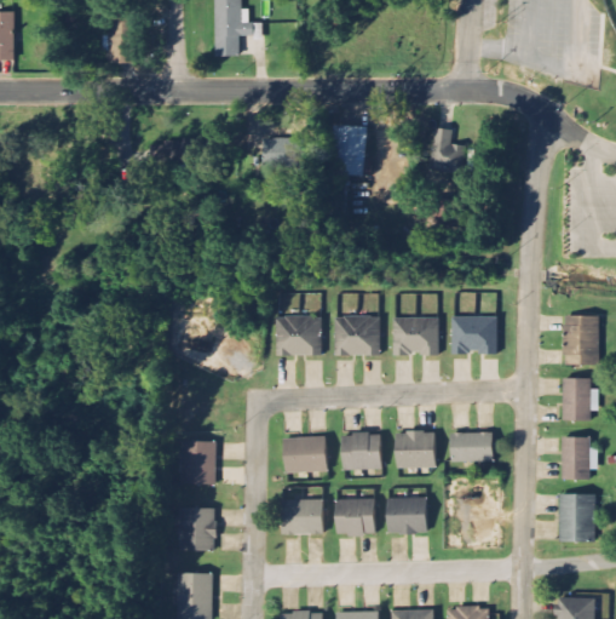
[(213,0),(214,56),(239,56),(239,38),(262,36),(262,22),(247,22),(247,9),(241,9),(240,0),(213,0)]
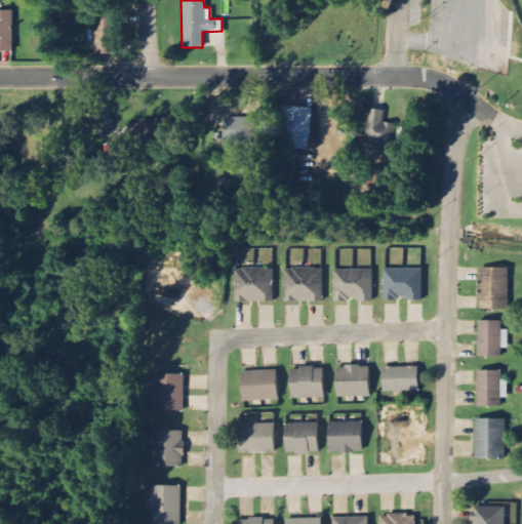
[(10,9),(0,9),(0,50),(10,50),(10,9)]
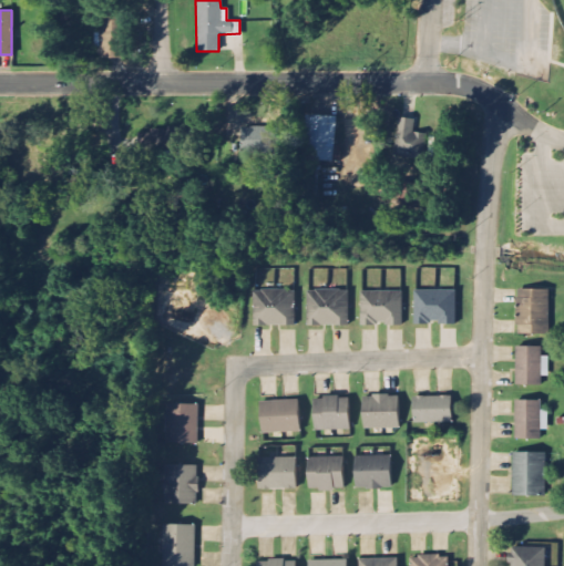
[(334,144),(335,115),(305,114),(303,158),(338,160),(339,144),(334,144)]
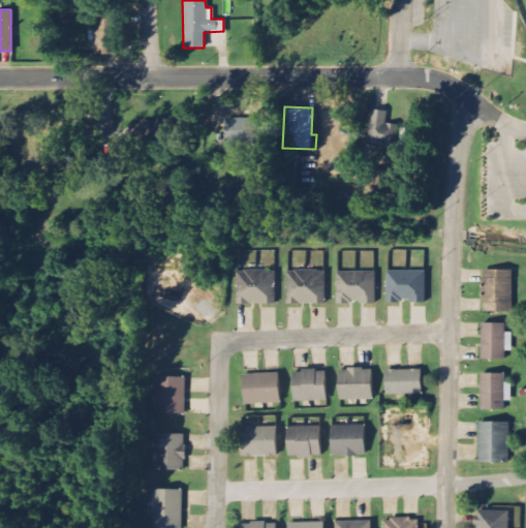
[(396,123),(384,122),(384,110),(369,110),(368,146),(395,147),(396,123)]
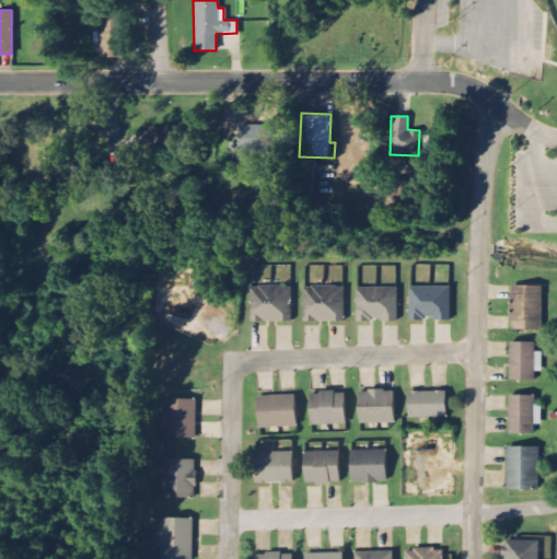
[(239,138),(239,150),(269,151),(270,131),(262,130),(262,139),(239,138)]
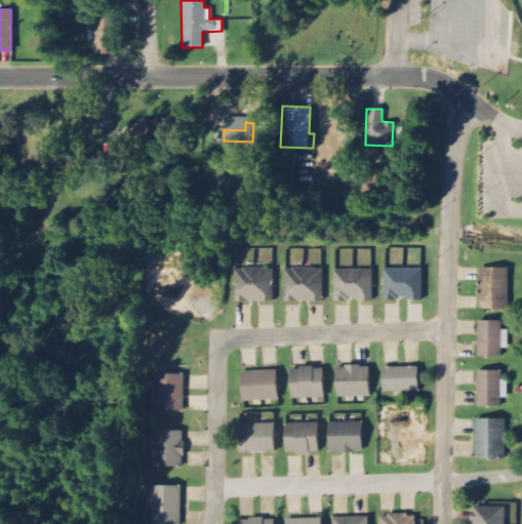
[(233,268),(233,301),(272,300),(271,267),(233,268)]
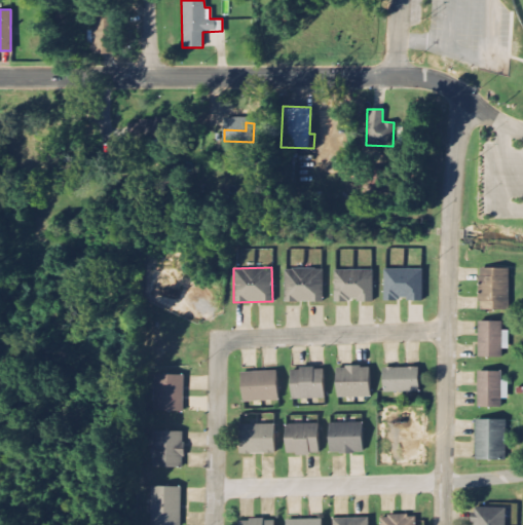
[(283,268),(284,302),(322,301),(322,267),(283,268)]
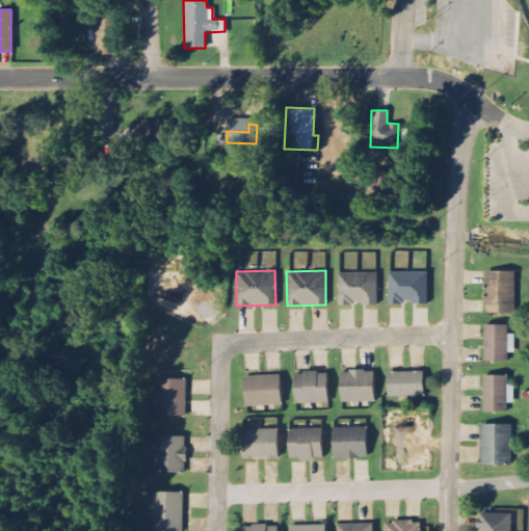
[(513,313),(512,270),(483,271),(483,313),(513,313)]
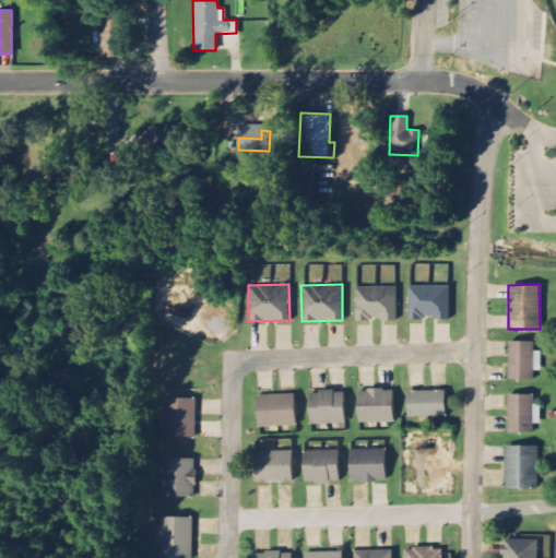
[(448,286),(407,285),(406,318),(447,319),(448,286)]
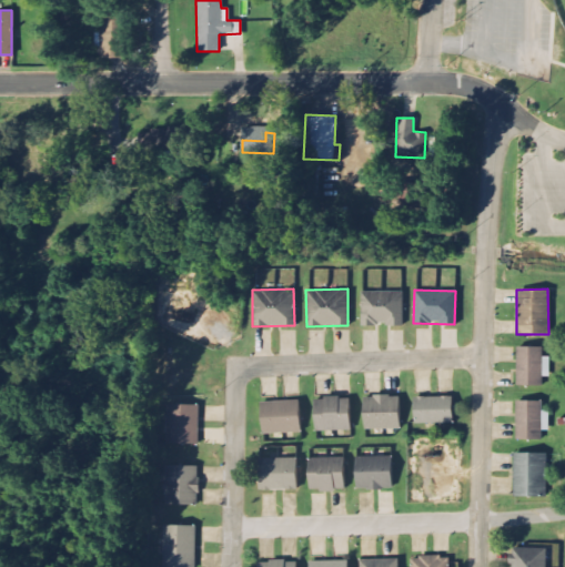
[(360,324),(401,325),(402,292),(360,291),(360,324)]
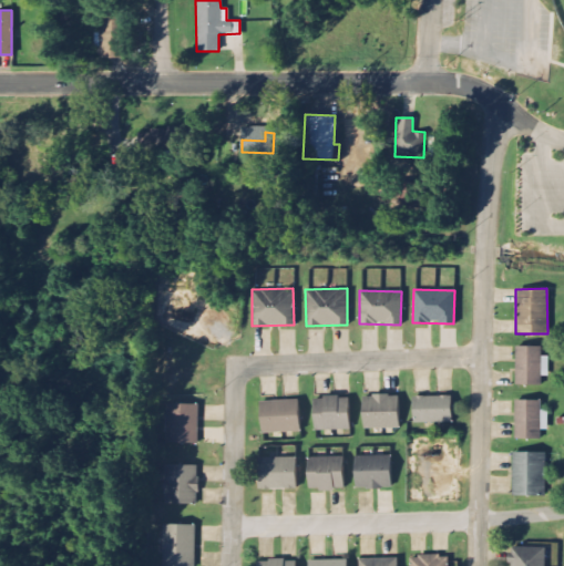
[(514,384),(540,386),(540,376),(546,376),(547,356),(540,356),(540,347),(514,346),(514,384)]
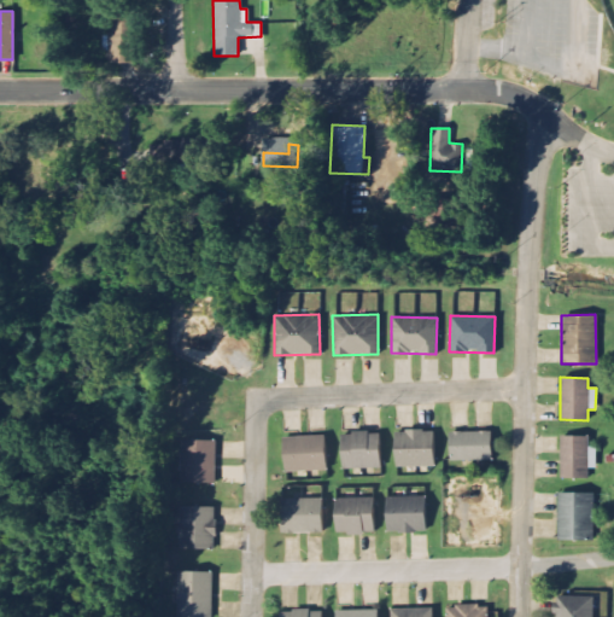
[(432,466),(431,430),(392,431),(393,467),(432,466)]
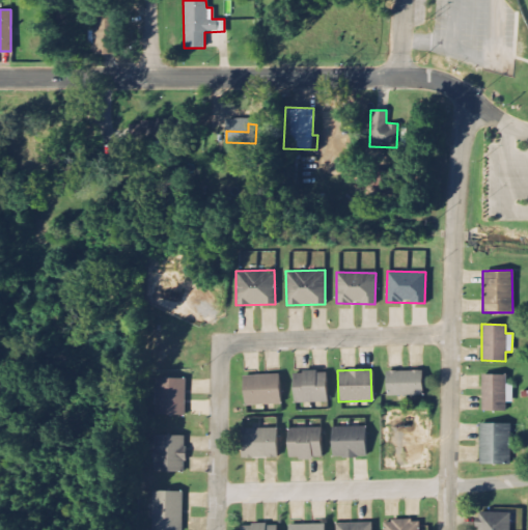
[(385,395),(421,394),(421,370),(385,370),(385,395)]
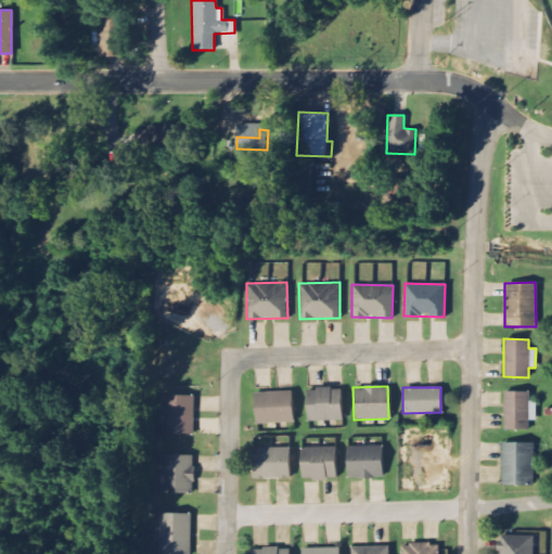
[(305,389),(306,421),(341,420),(339,388),(305,389)]
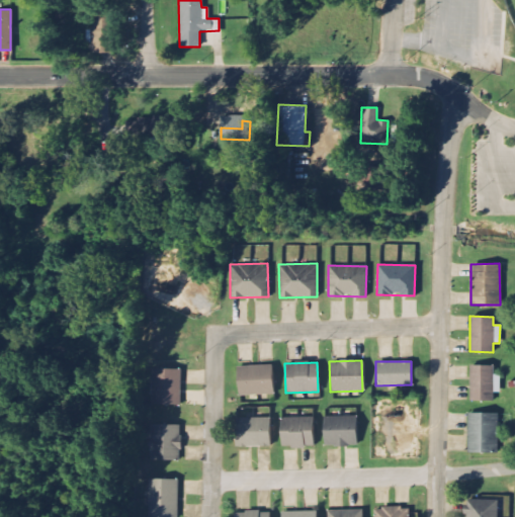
[(236,365),(237,395),(272,394),(271,364),(236,365)]
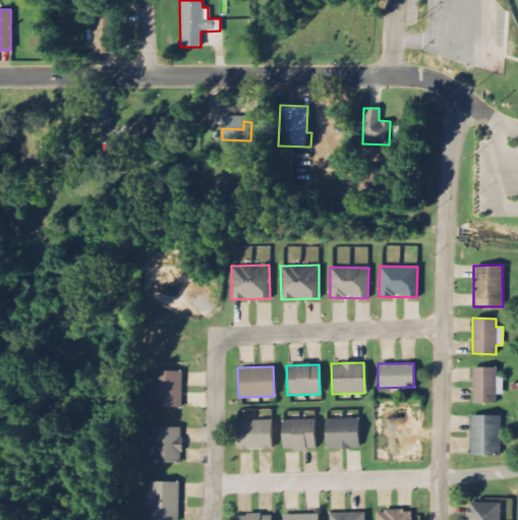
[(471,403),(495,403),(495,395),(502,395),(502,377),(496,377),(496,367),(471,367),(471,403)]
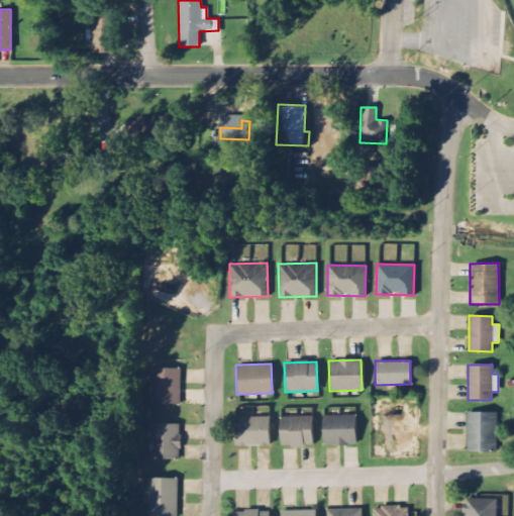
[(179,369),(150,368),(149,403),(178,404),(179,369)]
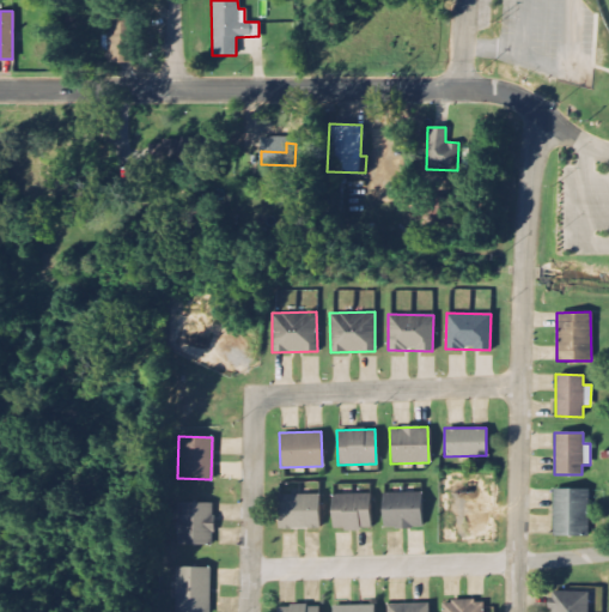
[(588,489),(552,489),(552,537),(586,537),(588,489)]
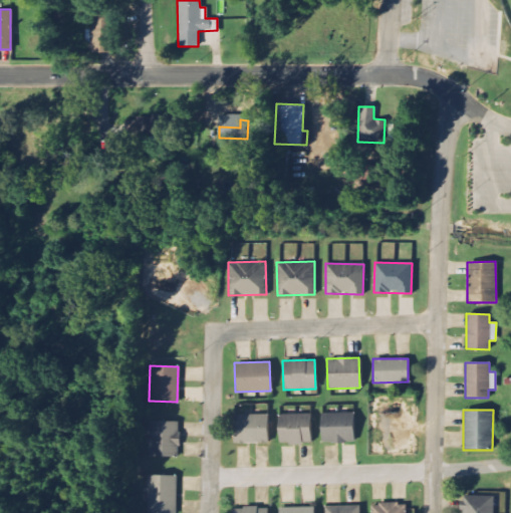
[(320,443),(353,442),(352,413),(320,413),(320,443)]
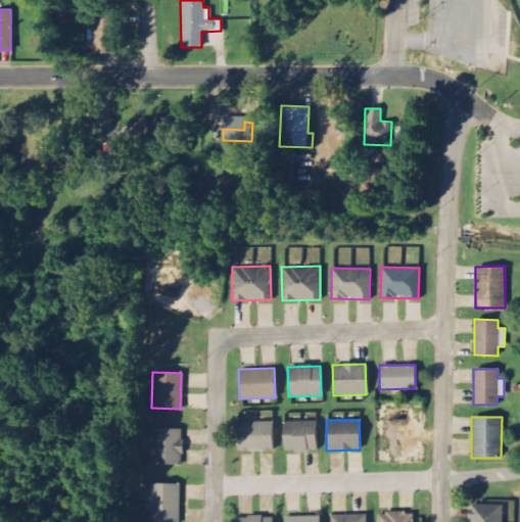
[(236,422),(236,451),(272,449),(272,421),(236,422)]
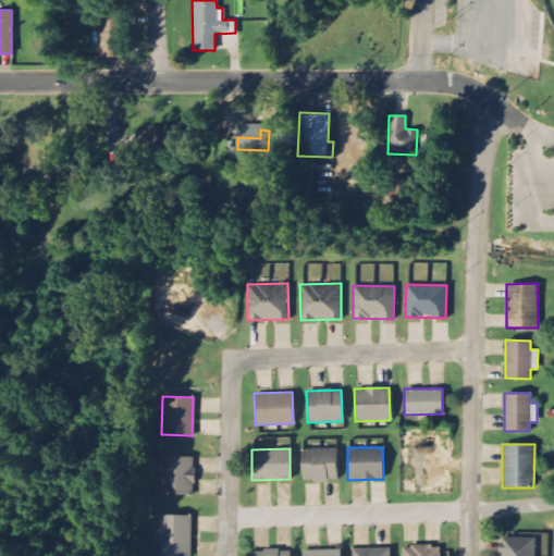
[(336,480),(335,448),(300,449),(302,481),(336,480)]
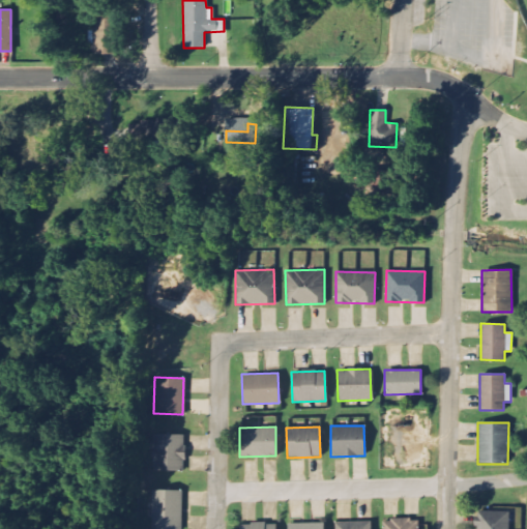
[(182,471),(183,435),(152,434),(152,471),(182,471)]
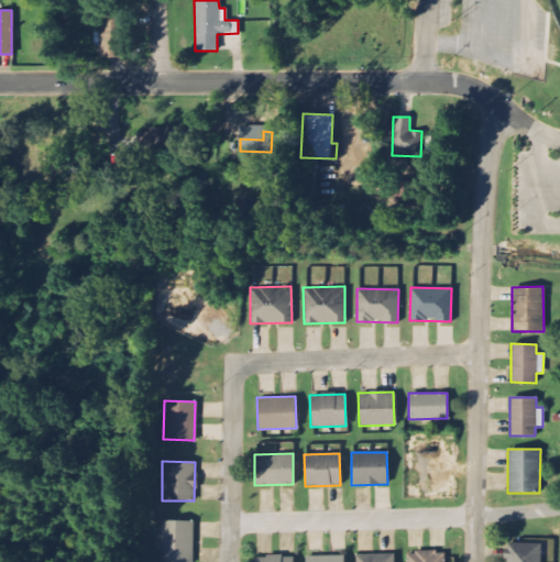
[(191,561),(193,521),(161,520),(160,561),(191,561)]
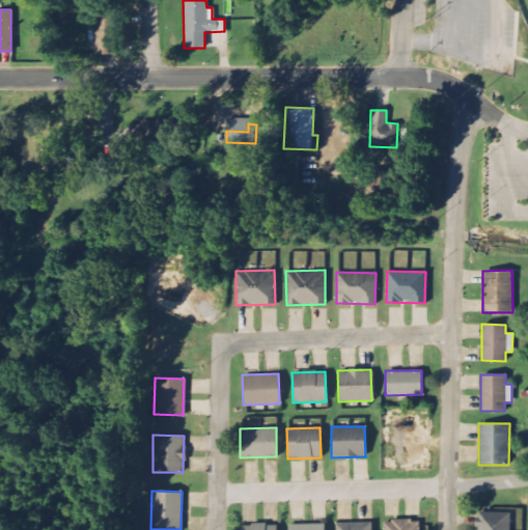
[(508,529),(509,512),(475,511),(475,529),(508,529)]
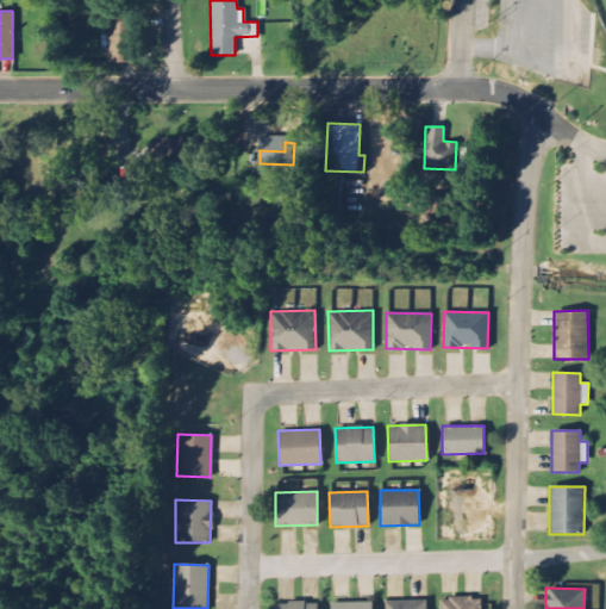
[(439,608),(480,608),(480,597),(439,598),(439,608)]
